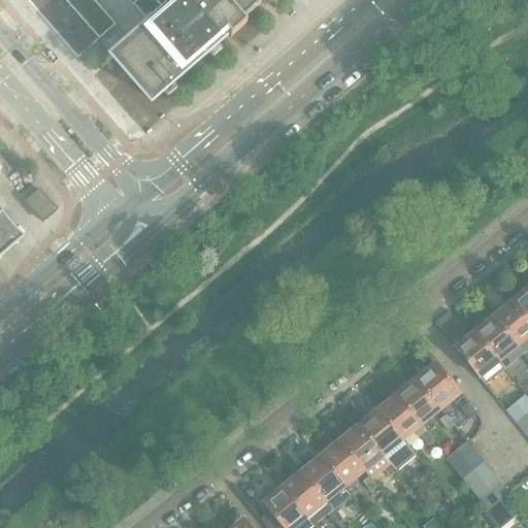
[(180,0),(138,37),(113,58),(151,100),(174,79),(224,37),(227,34),(230,38),(246,24),(242,21),(260,5),(259,4),(263,0),(180,0)]
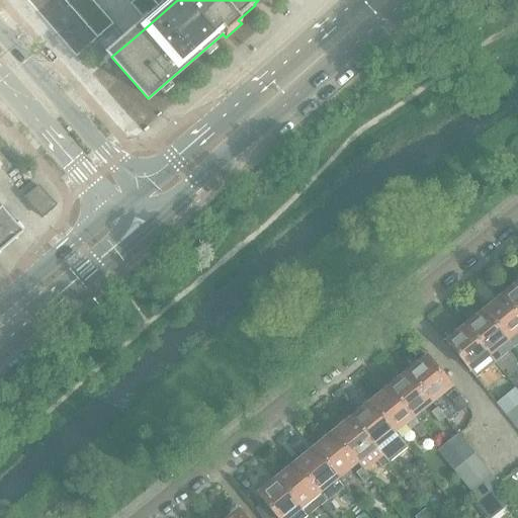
[(55,206),(38,187),(25,199),(41,219),(55,206)]
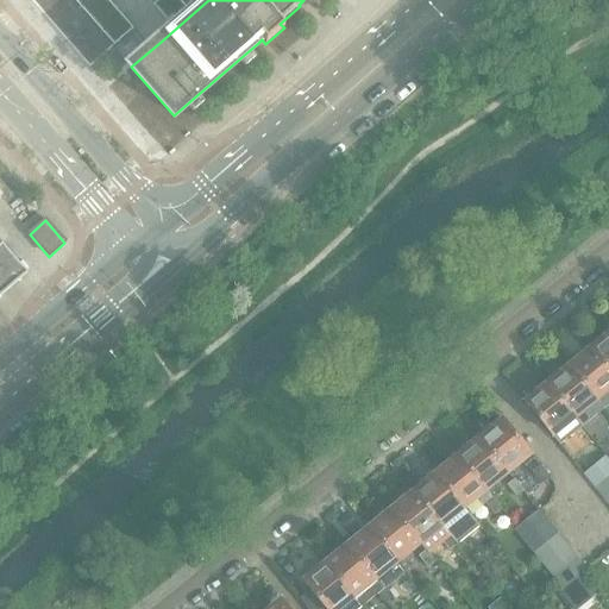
[(0,299),(27,276),(2,246),(0,248),(0,299)]
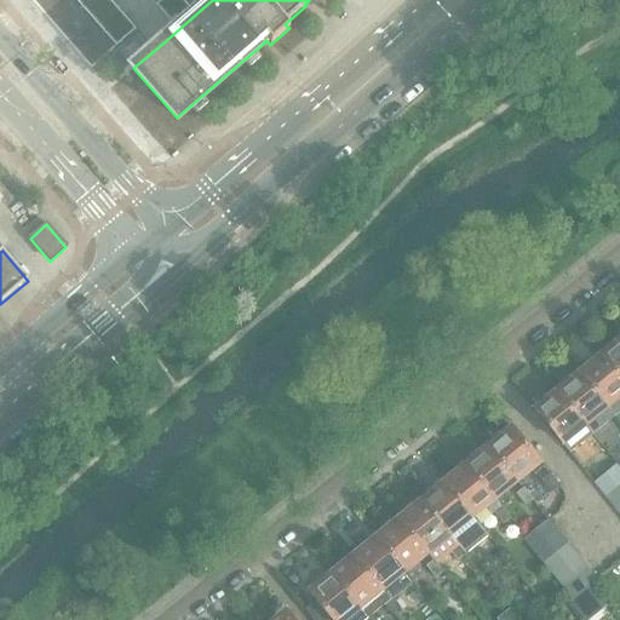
[(619,375),(619,339),(615,344),(614,342),(601,352),(602,354),(619,375)]
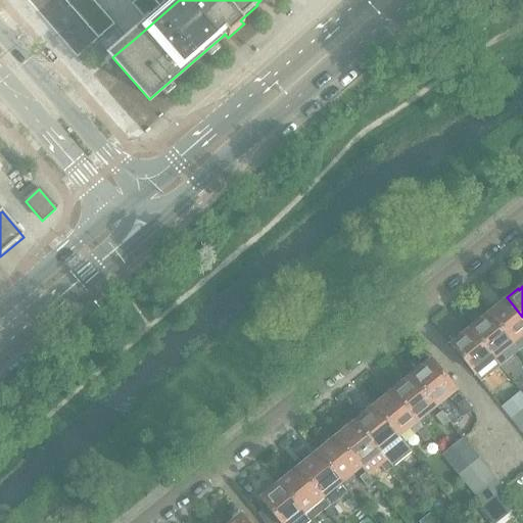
[(522,317),(508,298),(501,305),(498,303),(488,312),(489,314),(513,343),(522,336),(522,317)]
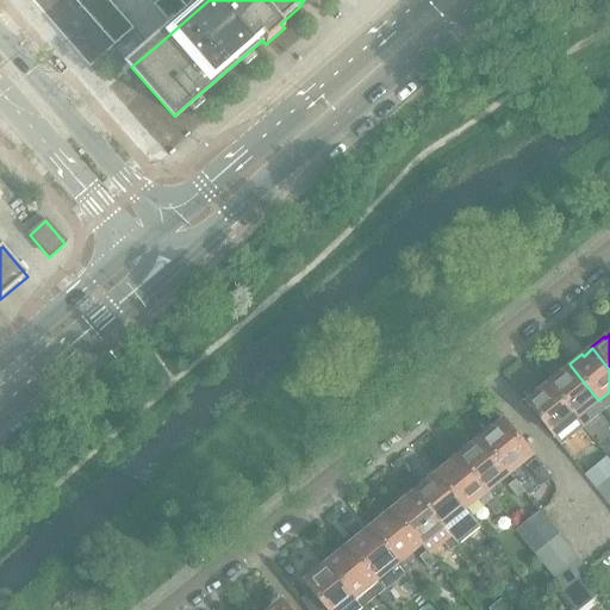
[(548,384),(577,418),(584,428),(605,410),(598,400),(571,366),(561,373),(560,372),(548,383),(549,384),(548,384)]
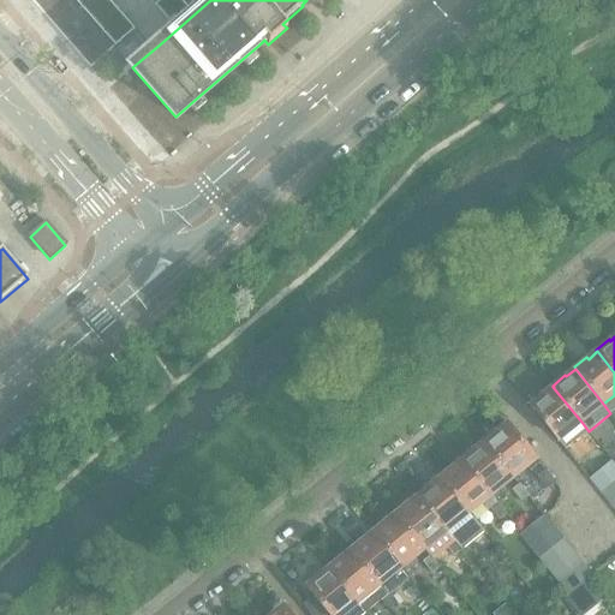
[(556,441),(581,422),(553,387),(543,395),(541,392),(530,401),(532,405),(529,407),(556,441)]
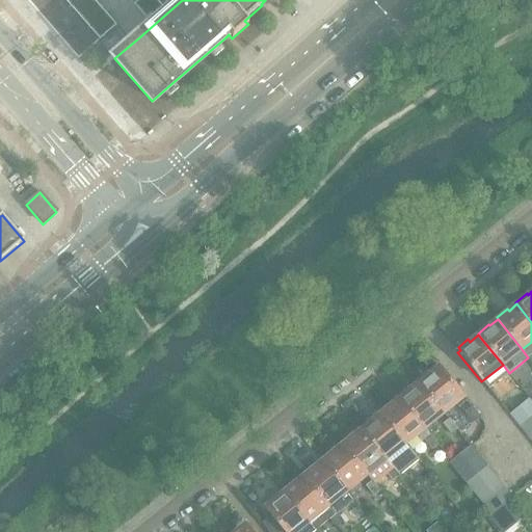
[(457,408),(466,401),(439,367),(430,374),(428,371),(418,379),(420,382),(419,382),(444,413),(454,404),(457,408)]
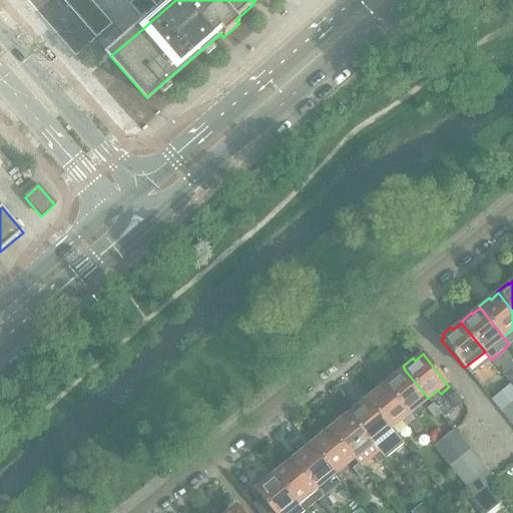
[(409,413),(428,398),(404,369),(396,376),(396,375),(386,383),(387,384),(386,384),(409,413)]
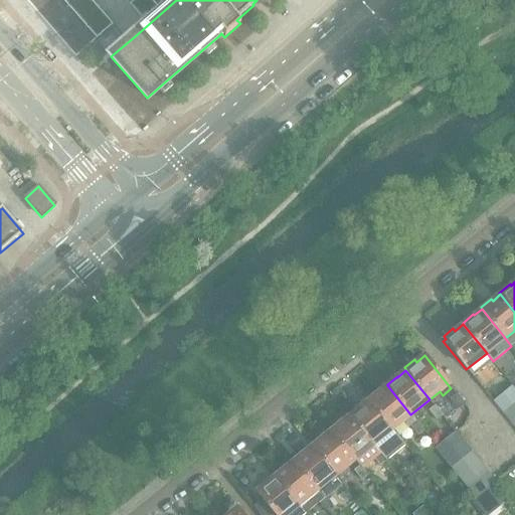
[(410,415),(410,414),(387,385),(379,392),(378,390),(368,398),(369,399),(369,400),(392,430),(403,421),(408,427),(410,425),(418,436),(423,432),(410,415)]
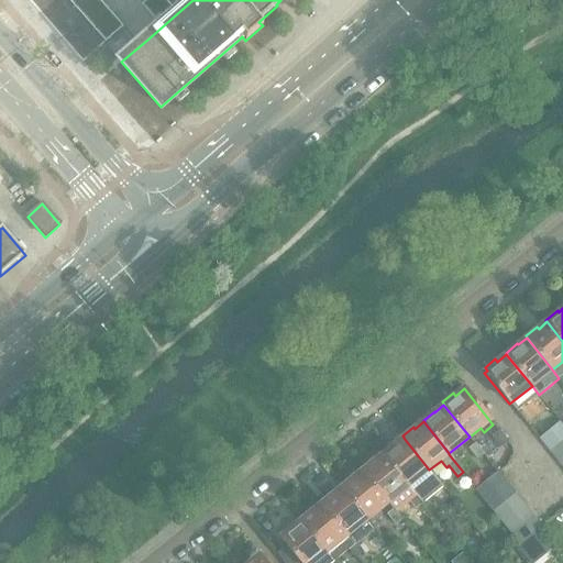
[(548,450),(562,438),(562,427),(560,422),(539,439),(548,450)]
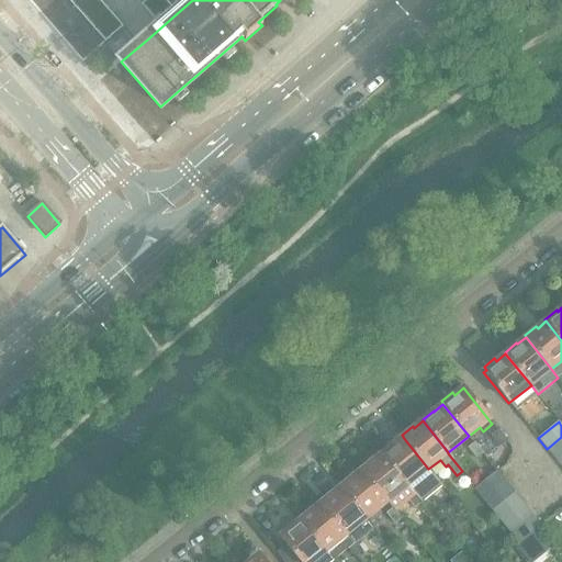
[(370,423),(362,428),(368,435),(375,429),(370,423)]
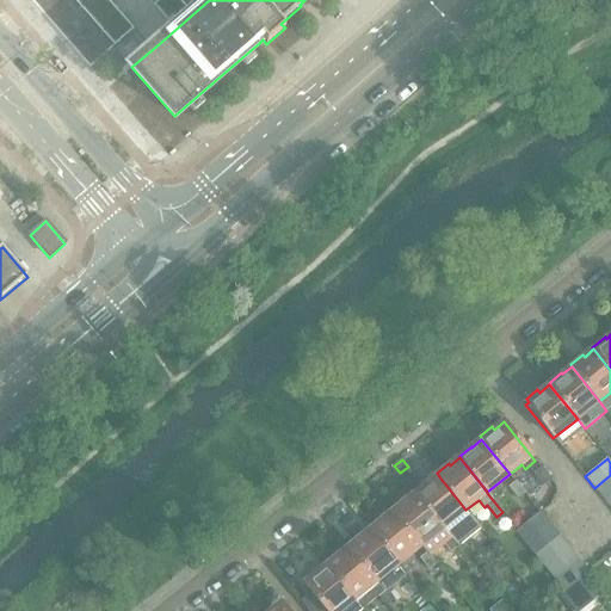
[(551,480),(541,468),(535,474),(544,486),(551,480)]
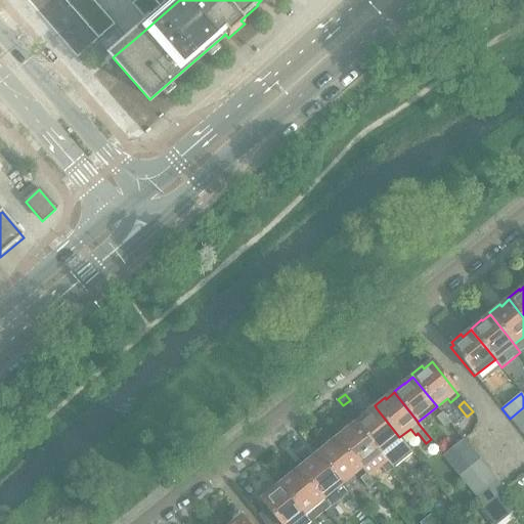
[(412,453),(399,437),(376,407),(367,413),(366,413),(356,422),(357,423),(356,423),(381,452),(393,469),(404,459),(405,460),(412,453)]
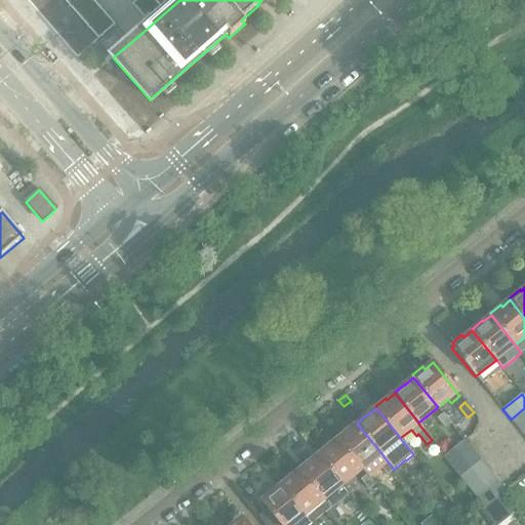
[(519,430),(524,425),(524,408),(511,419),(519,430)]
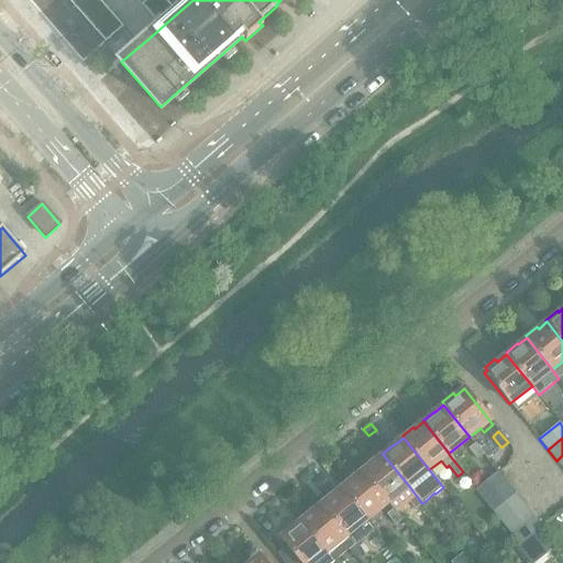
[(477,461),(484,455),(475,444),(468,450),(477,461)]
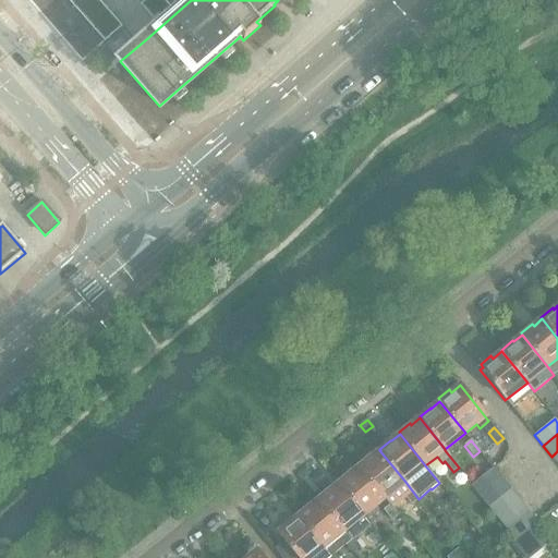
[(419,499),(405,482),(379,450),(371,457),(360,464),(361,465),(360,466),(385,498),(399,487),(412,504),(419,499)]
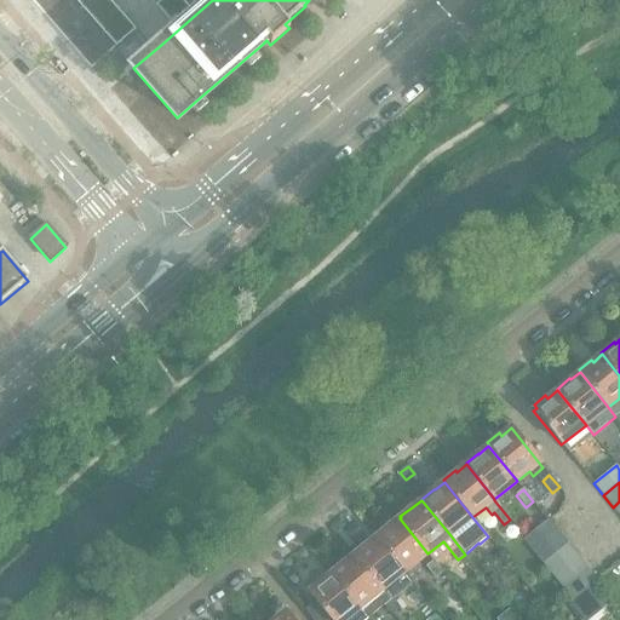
[(405,572),(428,554),(400,518),(377,537),(405,572)]
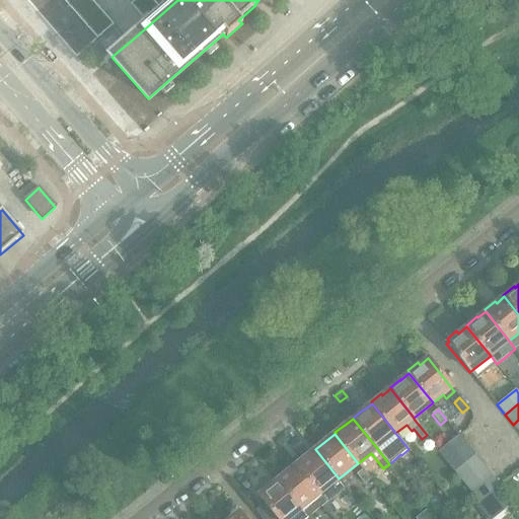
[(447,463),(468,446),(460,437),(439,453),(447,463)]
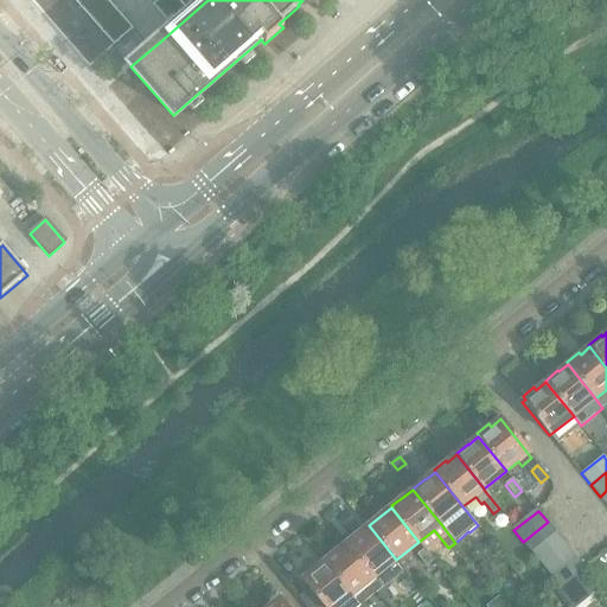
[(532,554),(556,534),(548,522),(523,542),(532,554)]
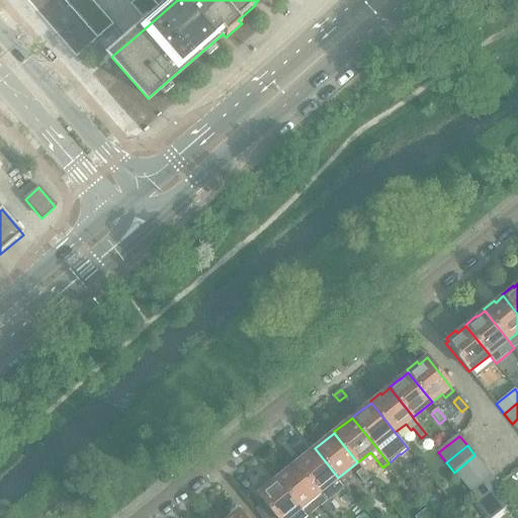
[(297,463),(296,463),(320,493),(327,502),(345,487),(338,478),(315,448),(308,454),(307,453),(295,461),(297,463)]
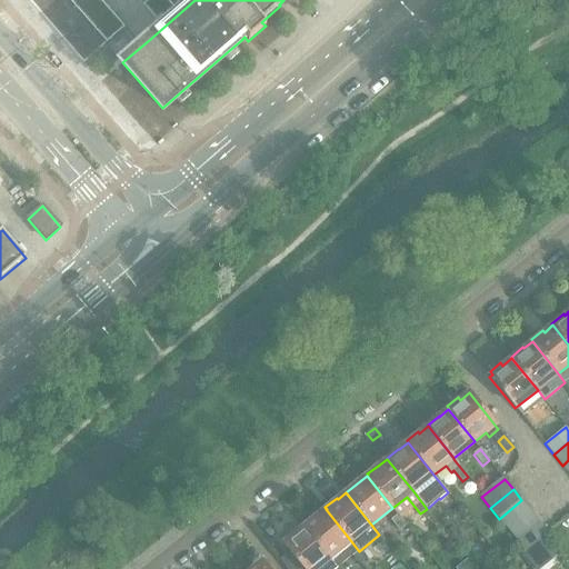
[(507,529),(530,511),(521,500),(499,519),(507,529)]
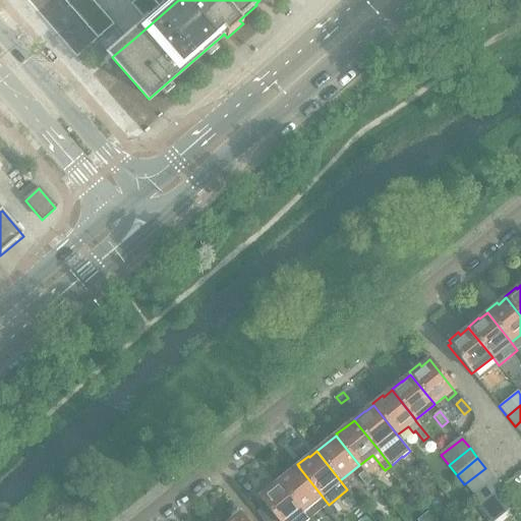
[(322,496),(298,466),(290,472),(289,471),(279,479),(280,481),(279,482),(302,511),(309,519),(322,509),(329,518),(335,513),(329,505),(322,496)]
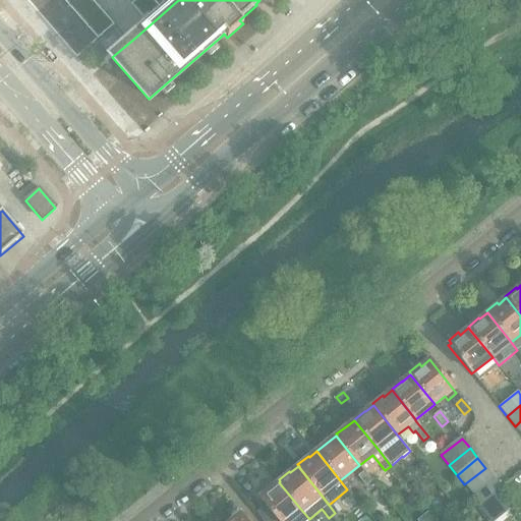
[(472,495),(494,477),(485,468),(464,484),(472,495)]
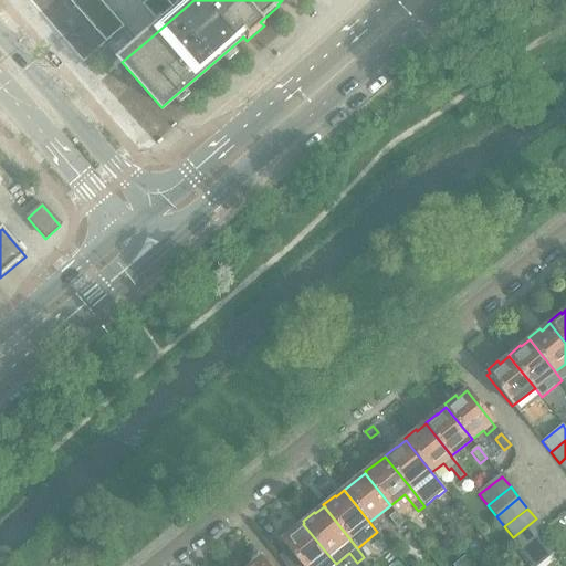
[(398,528),(405,523),(396,512),(389,517),(398,528)]
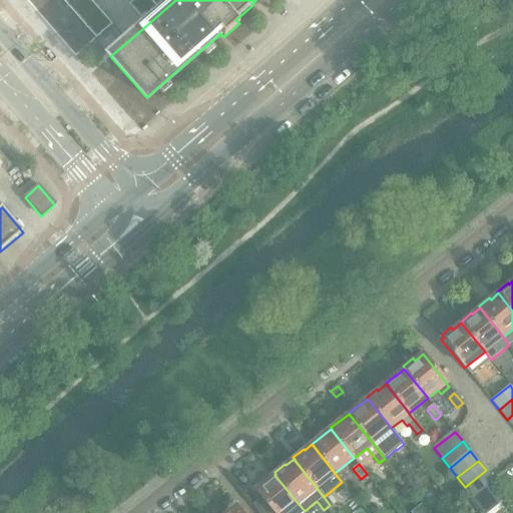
[(488,485),(494,480),(486,470),(465,487),(473,497),(474,496),(488,485)]
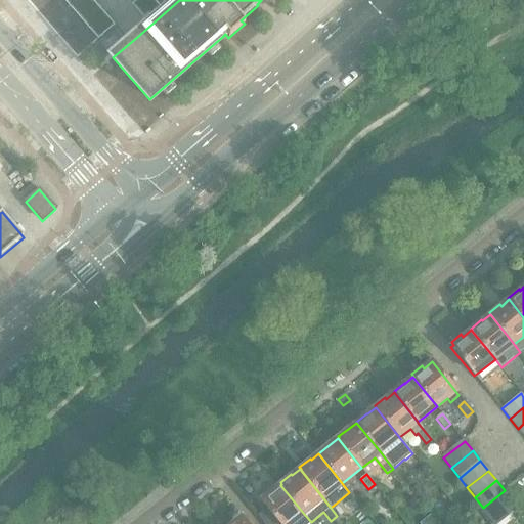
[(308,523),(311,522),(304,514),(280,485),(261,500),(267,509),(258,516),(263,523),(308,523)]
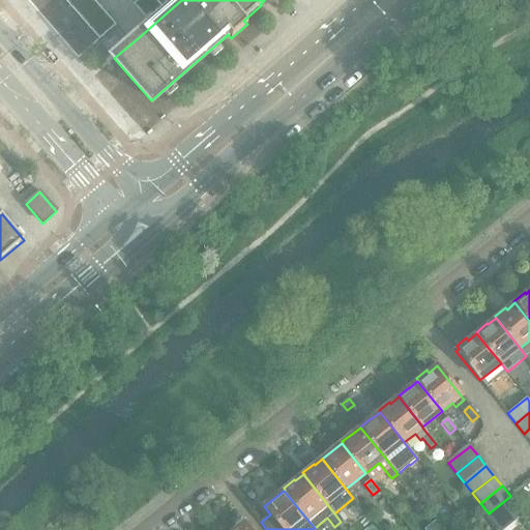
[(502,528),(517,517),(504,501),(490,512),(502,528)]
